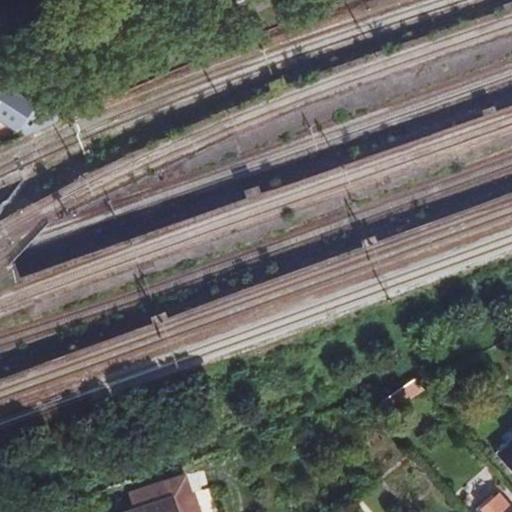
[(0,125),(23,138),(62,121),(33,105),(16,94),(4,85),(0,91),(0,125)]
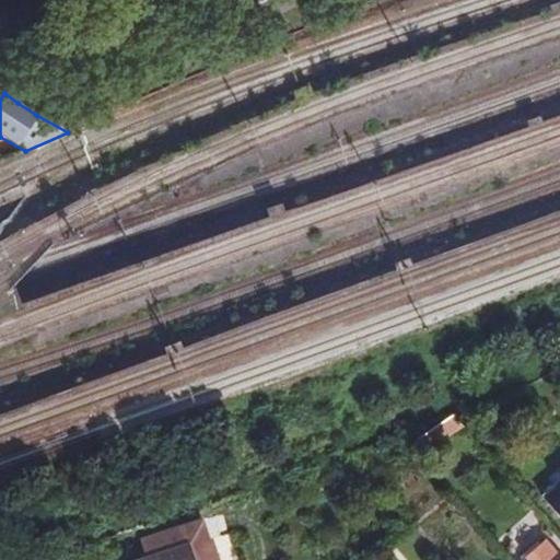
[(455,415),(408,446),(418,457),(464,424),(455,415)]
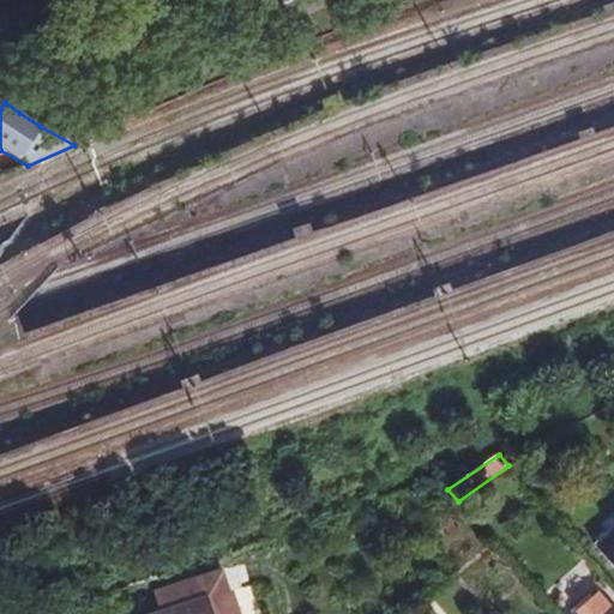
[(613,531),(597,546),(613,565),(613,531)]
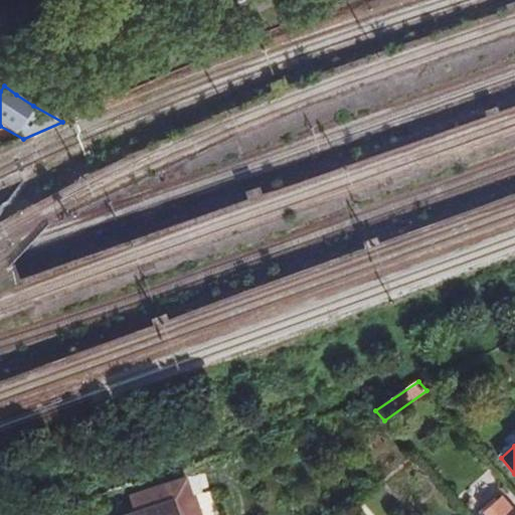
[(444,489),(465,514),(476,514),(490,503),(463,472),(444,489)]
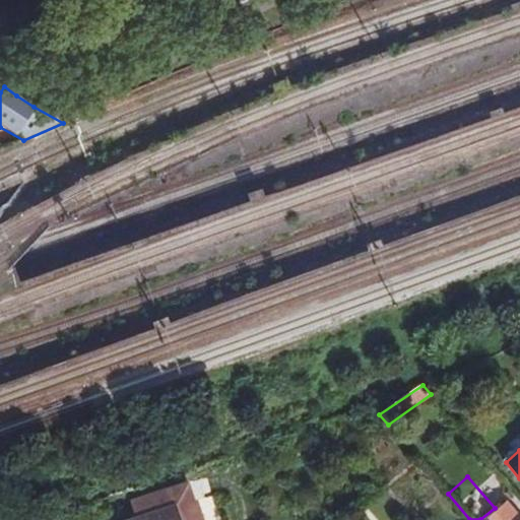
[(145,494),(150,512),(174,505),(192,499),(186,480),(145,494)]
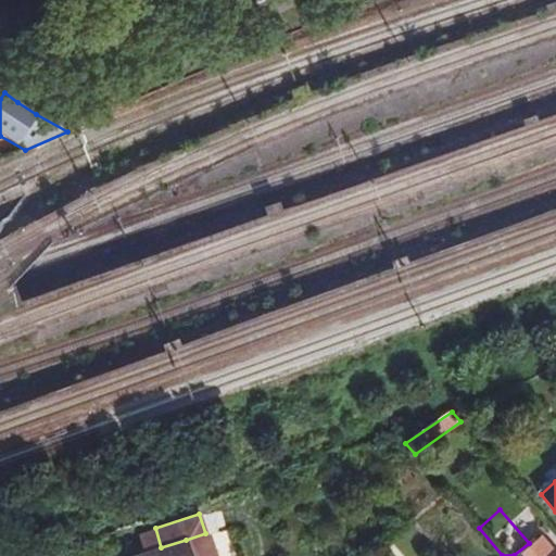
[(139,533),(146,553),(161,547),(155,528),(139,533)]
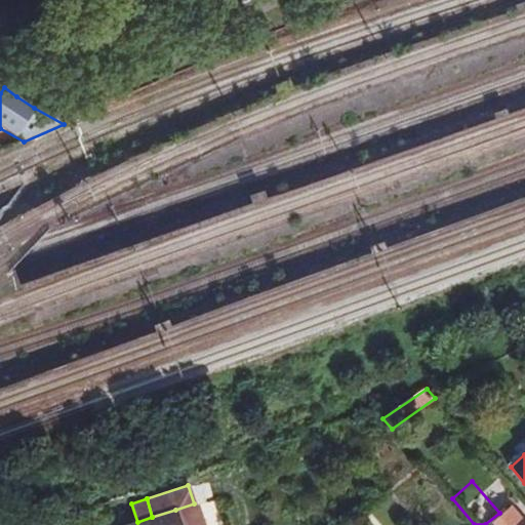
[(194,503),(175,510),(179,524),(204,524),(197,502),(194,503)]
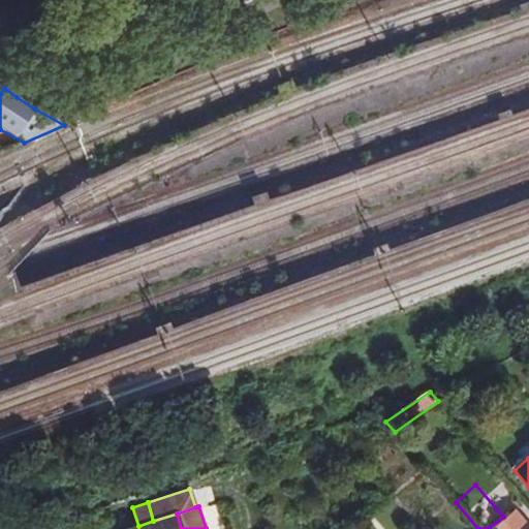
[(138,526),(128,528),(181,528),(177,514),(153,521),(138,526)]
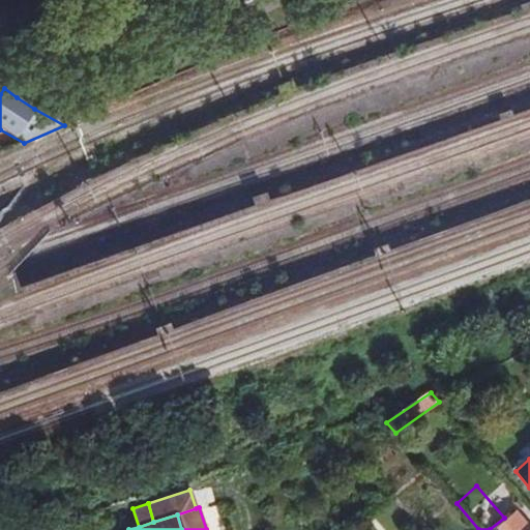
All buildings are outlined.
